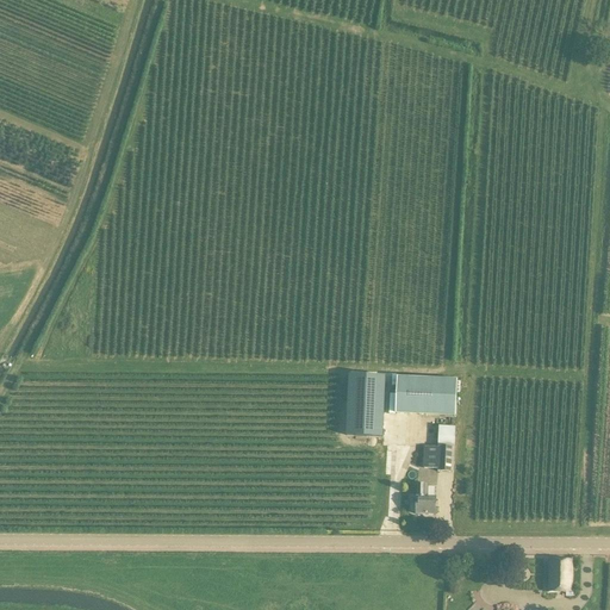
[(454,418),(456,379),(394,375),(392,416),(454,418)]
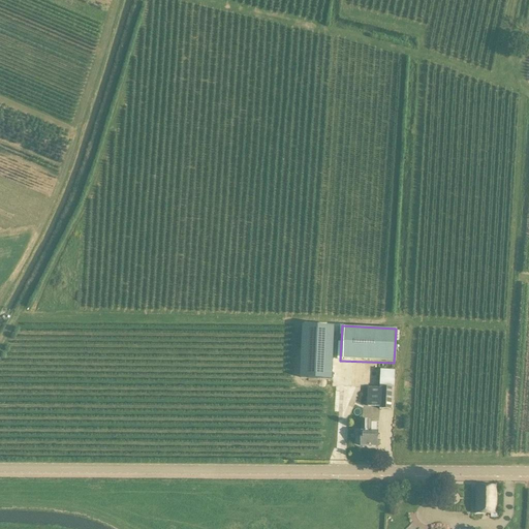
[(332,379),(335,328),(303,327),(301,378),(332,379)]
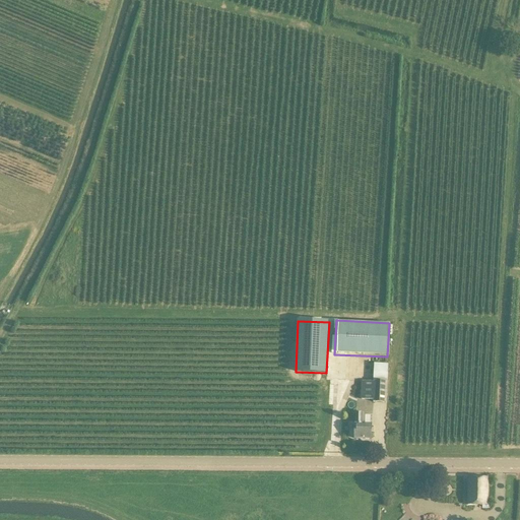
[(387,381),(388,373),(374,372),(373,380),(373,382),(362,382),(362,400),(373,400),(373,402),(386,403),(387,381)]
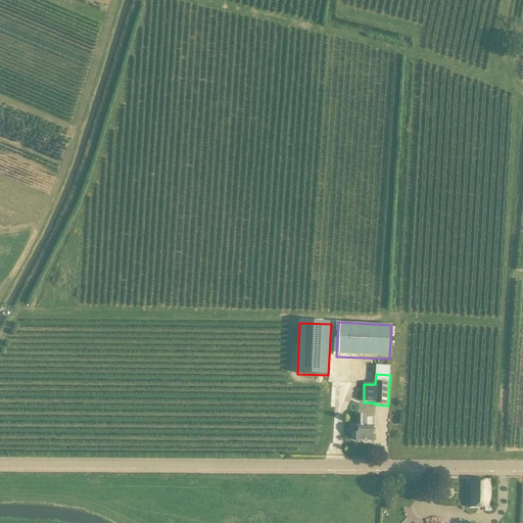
[(353,439),(357,439),(357,441),(373,441),(373,427),(366,427),(367,416),(359,416),(358,427),(358,432),(353,432),(352,433),(352,437),(353,439)]
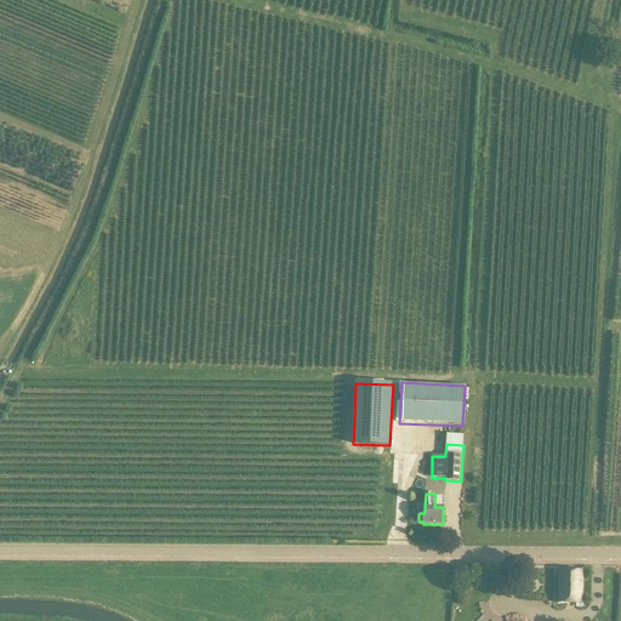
[(558,603),(584,603),(584,570),(558,569),(558,603)]
